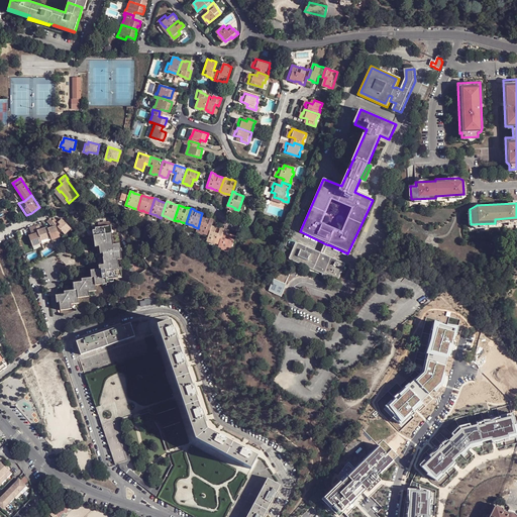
[(201,216),(198,228),(197,231),(201,232),(202,231),(205,232),(209,233),(212,225),(214,219),(210,218),(209,219),(201,216)]
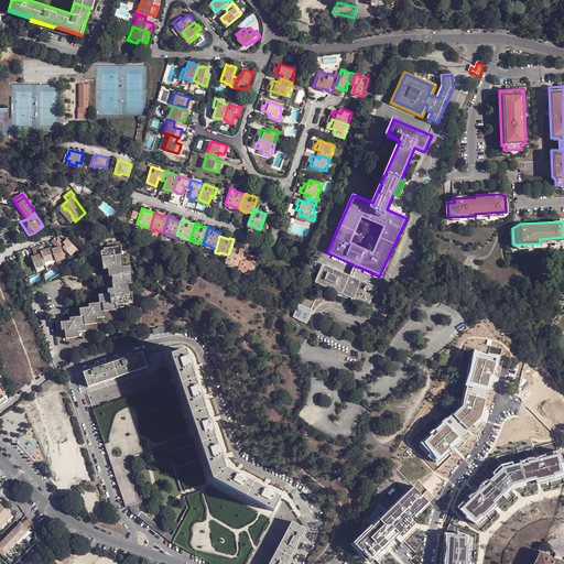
[(57,247),(53,249),(56,260),(57,262),(66,260),(65,257),(63,249),(64,248),(68,252),(71,256),(78,249),(68,239),(64,242),(61,238),(57,241),(55,239),(52,242),(57,247)]
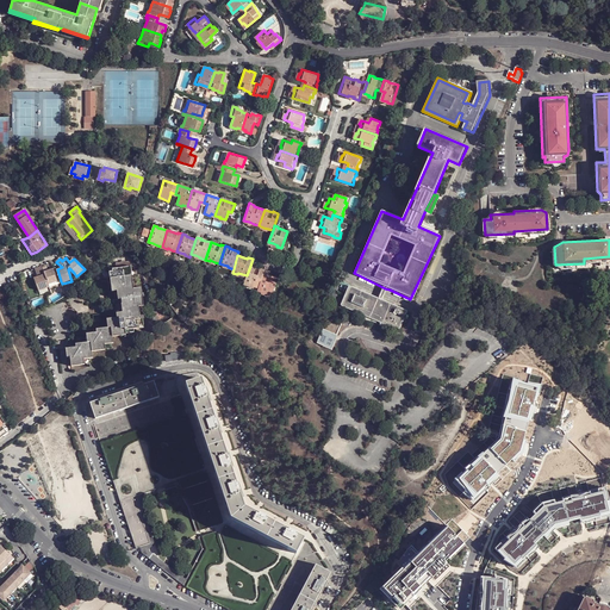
[(116,291),(135,288),(134,277),(131,277),(131,272),(132,272),(131,261),(116,263),(117,269),(113,269),(116,291)]
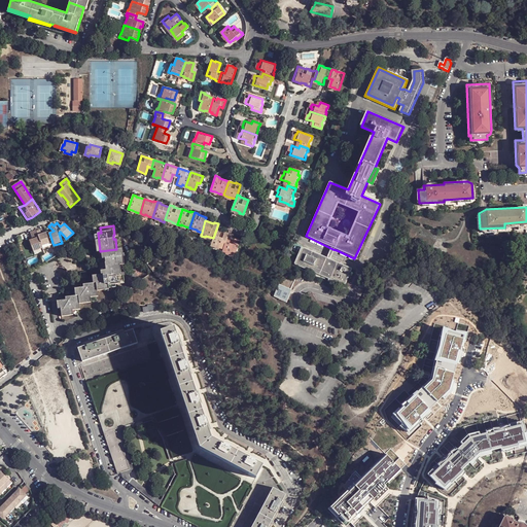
[(33,239),(30,240),(34,250),(42,248),(42,246),(53,243),(49,233),(48,232),(42,234),(41,230),(37,231),(37,230),(31,232),(33,239)]
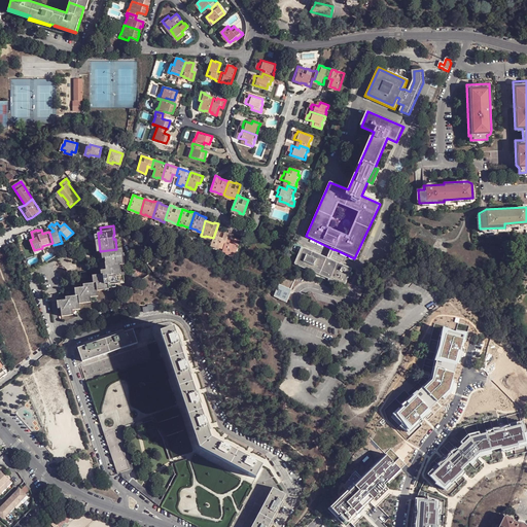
[(224,248),(229,236),(230,234),(225,232),(224,233),(216,230),(213,238),(211,244),(216,246),(216,245),(220,246),(224,248)]
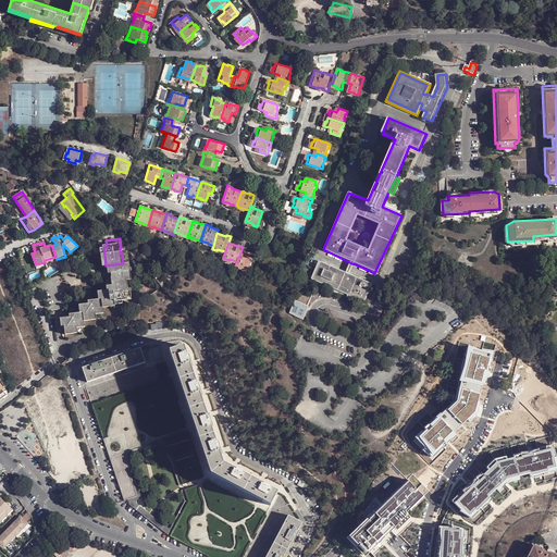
[(245,250),(242,249),(237,262),(236,264),(239,265),(244,268),(244,269),(248,270),(254,254),(245,250)]
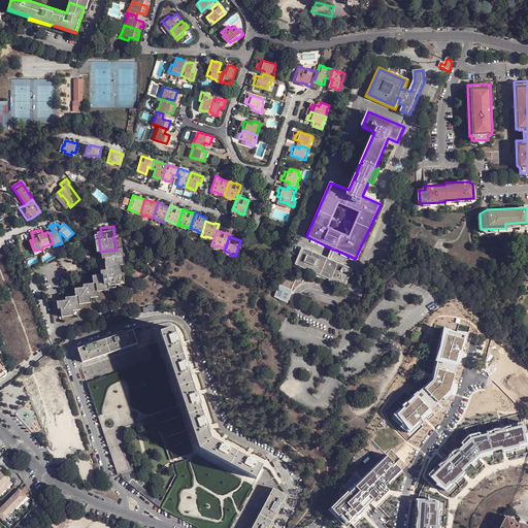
[(342,288),(351,270),(332,262),(329,261),(301,248),(293,264),(342,288)]
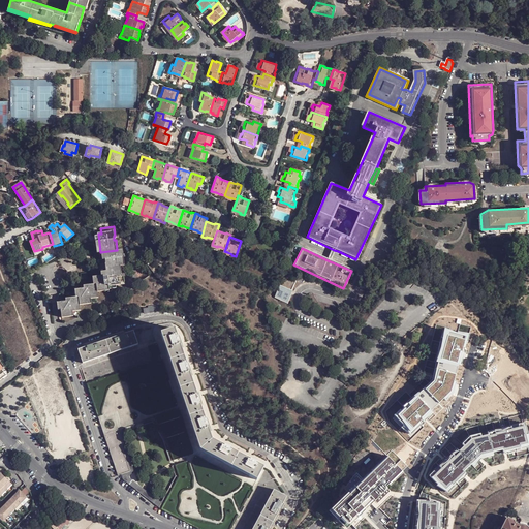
[(117,250),(100,252),(98,253),(100,272),(122,269),(122,265),(125,265),(124,257),(122,257),(122,255),(124,255),(123,249),(117,250)]
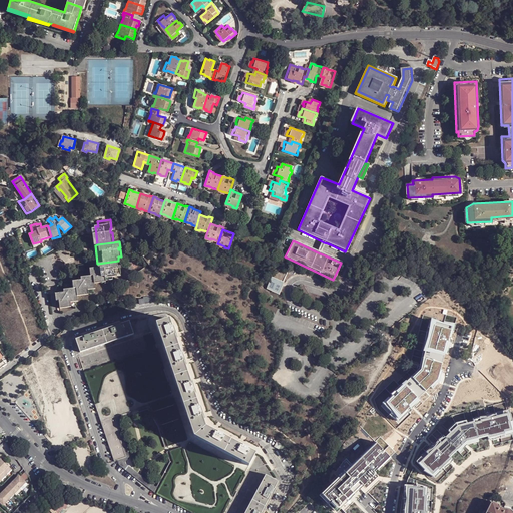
[(118,261),(97,264),(98,267),(94,268),(95,275),(96,283),(104,282),(103,280),(107,280),(107,277),(113,276),(122,275),(121,268),(119,268),(118,261)]
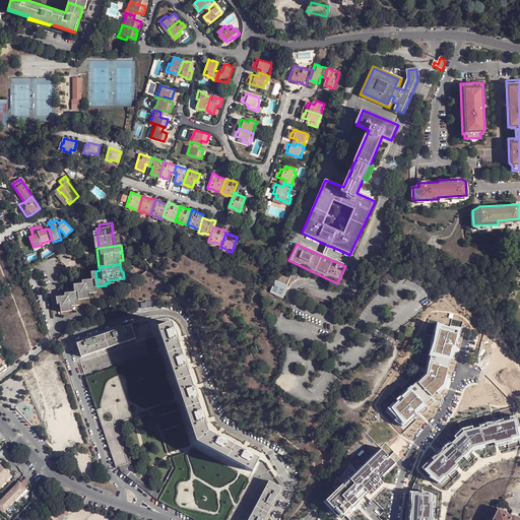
[(98,286),(96,278),(93,278),(89,279),(89,282),(84,283),(78,284),(79,290),(80,300),(90,298),(90,296),(90,295),(90,294),(91,293),(93,293),(99,291),(98,286)]
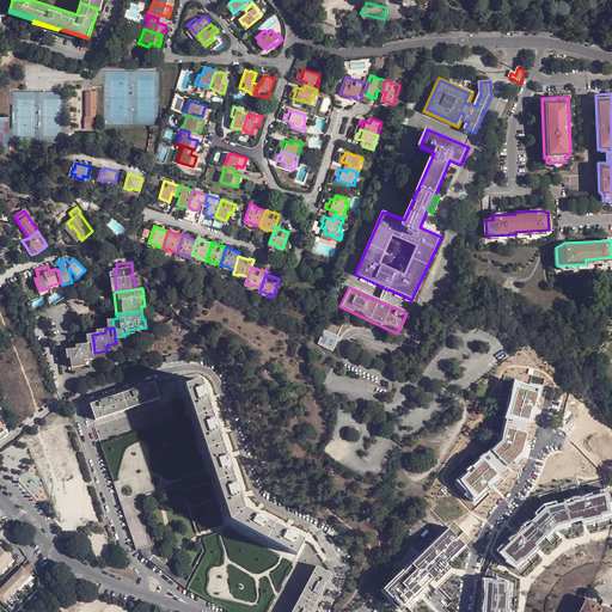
[(95,353),(93,342),(90,343),(84,343),(84,347),(78,348),(71,349),(72,357),(74,367),(87,365),(86,362),(86,361),(86,360),(87,359),(90,359),(95,357),(95,353)]
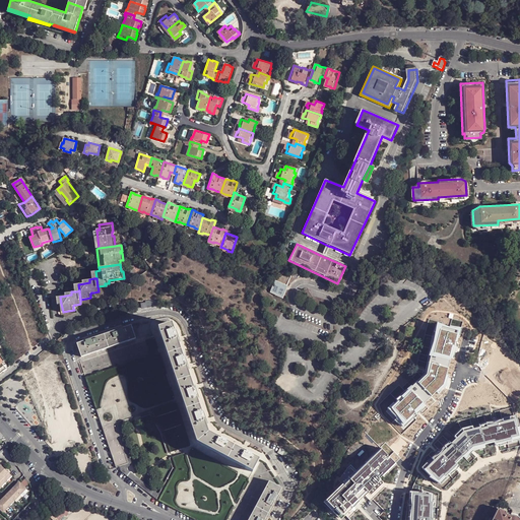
[(158,329),(161,335),(197,444),(253,473),(260,460),(254,457),(255,454),(251,452),(250,455),(242,450),(229,444),(230,441),(225,439),(224,442),(216,437),(210,434),(207,425),(204,415),(206,414),(205,410),(202,411),(198,398),(200,397),(198,393),(196,394),(193,385),(188,370),(185,361),(187,360),(186,355),(183,356),(179,343),(176,334),(178,333),(177,330),(174,330),(173,324),(158,329)]
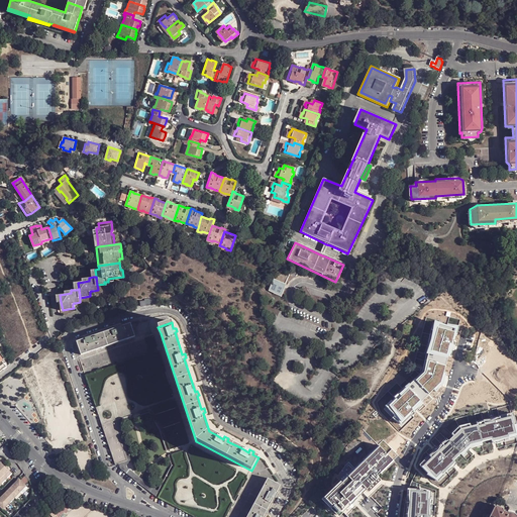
[(421,373),(386,406),(397,421),(438,382),(452,328),(433,322),(421,373)]
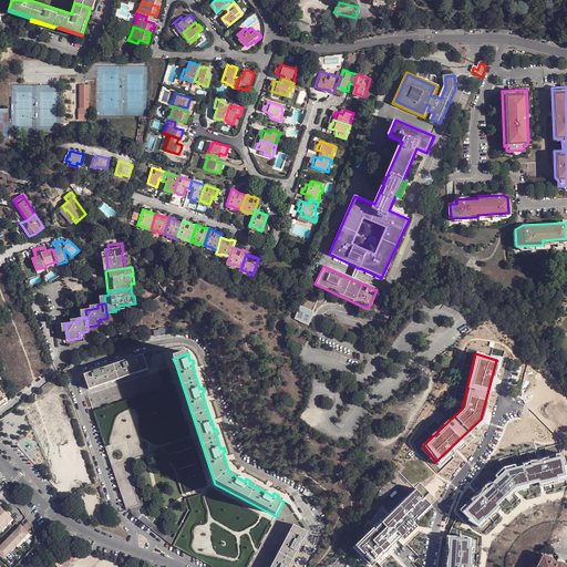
[(148,370),(144,356),(136,358),(136,357),(134,357),(134,359),(94,372),(93,370),(91,371),(91,372),(84,374),(90,390),(148,370)]
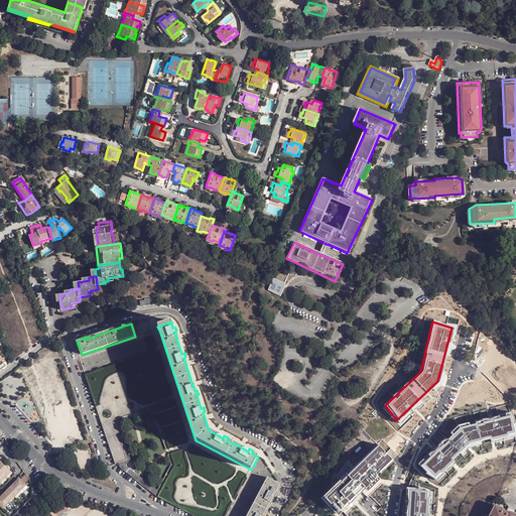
[(85,337),(86,339),(122,327),(122,325),(85,337)]
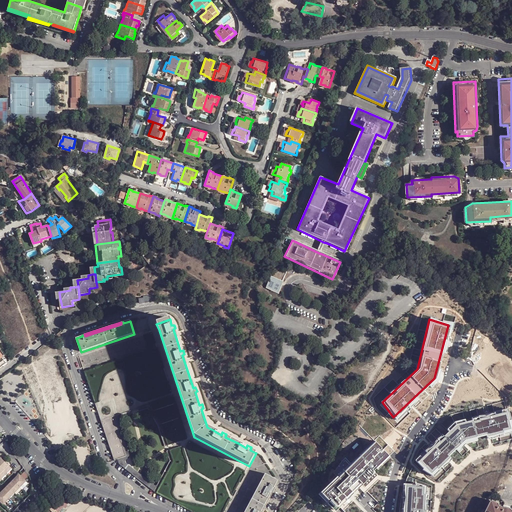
[(193,511),(223,511),(249,466),(194,437),(159,330),(144,336),(148,351),(84,372),(114,460),(126,456),(120,438),(117,415),(148,404),(161,423),(174,462),(156,493),(193,511)]
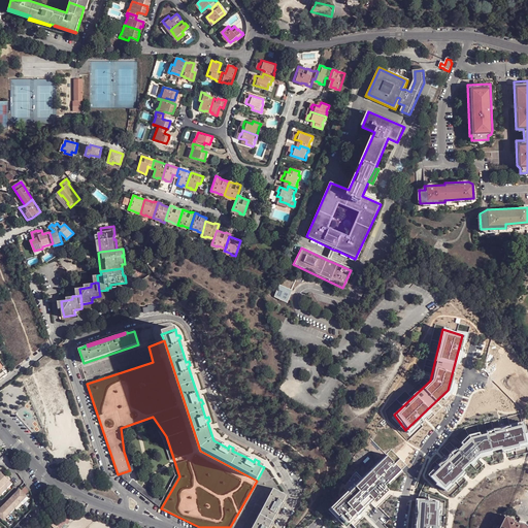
[(166,436),(153,417),(121,428),(124,452),(130,470),(118,474),(123,479),(161,508),(179,476),(166,436)]
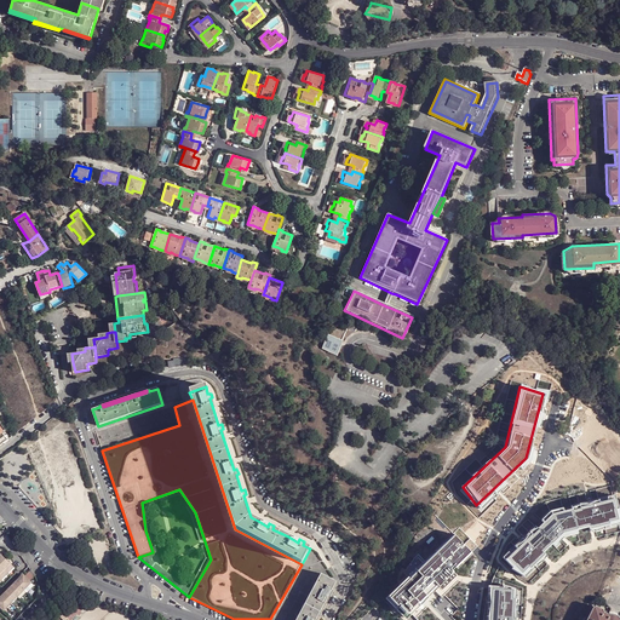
[(552,512),(504,557),(521,574),(562,533),(616,520),(612,498),(552,512)]
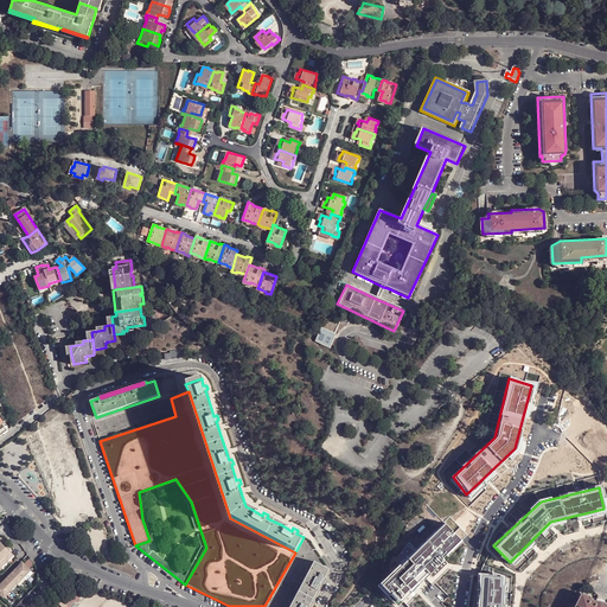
[(461,536),(443,519),(383,579),(402,598),(461,536)]
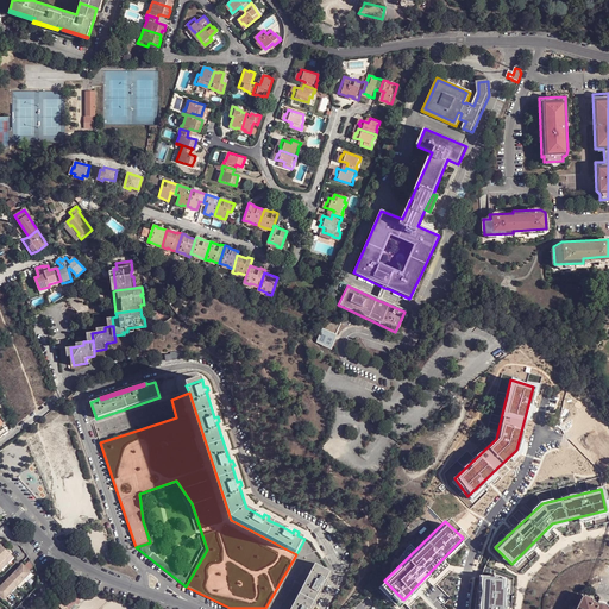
[(328,526),(326,531),(332,533),(339,539),(343,535),(334,529),(328,526)]
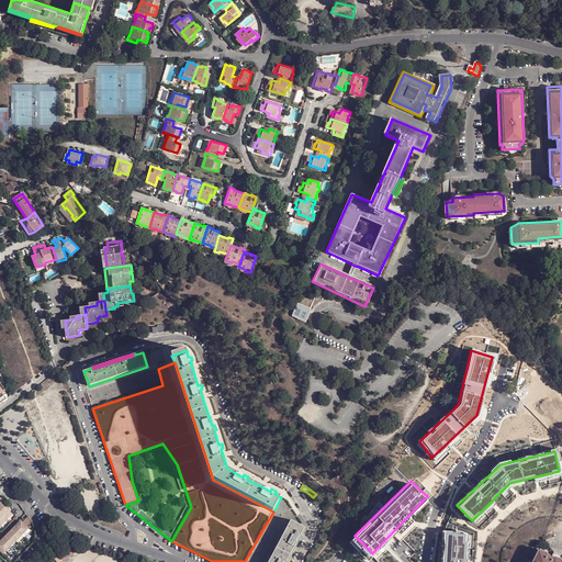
[(0,528),(3,526),(1,524),(12,513),(3,504),(2,504),(0,502),(0,528)]
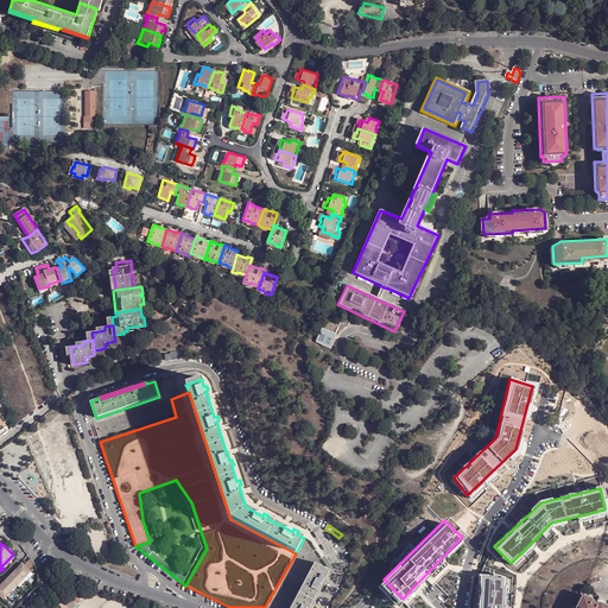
[(291,607),(309,607),(324,581),(325,582),(328,578),(325,577),(330,570),(315,563),(291,607)]
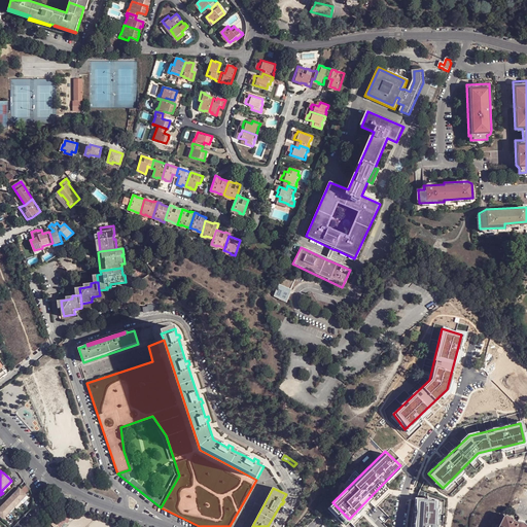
[(435,526),(436,499),(415,496),(414,526),(435,526)]
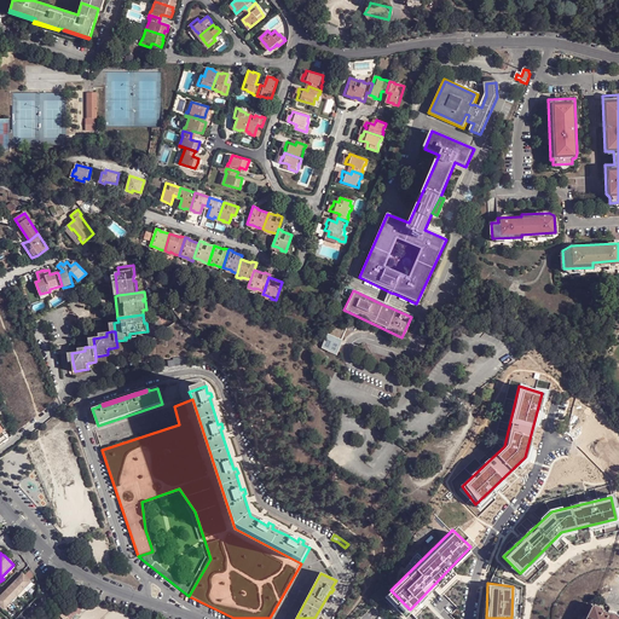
[(314,618),(317,618),(331,593),(330,591),(314,618)]
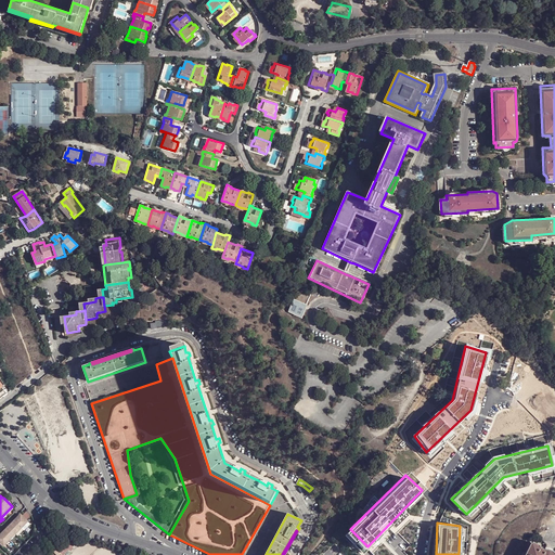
[(71,537),(57,549),(62,554),(75,542),(71,537)]
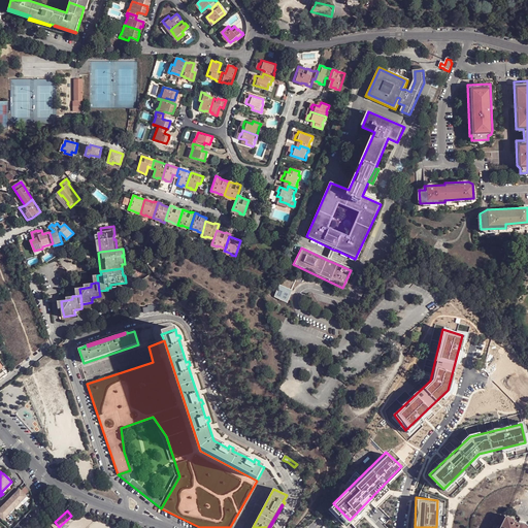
[(60,527),(72,517),(71,516),(59,527),(60,527)]
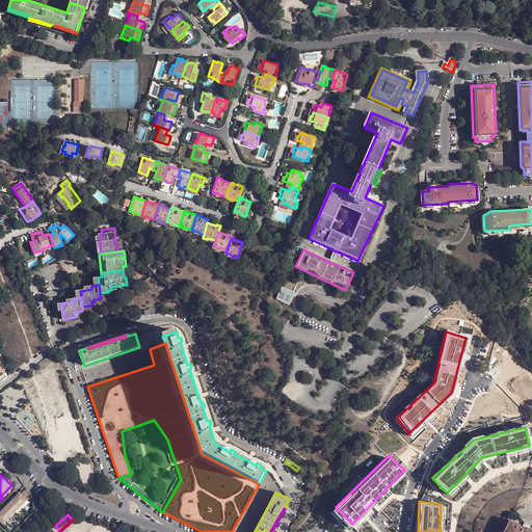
[(508,521),(503,531),(531,531),(531,530),(530,529),(526,527),(523,527),(519,525),(517,525),(517,524),(517,523),(511,520),(510,520),(510,521),(508,521)]
